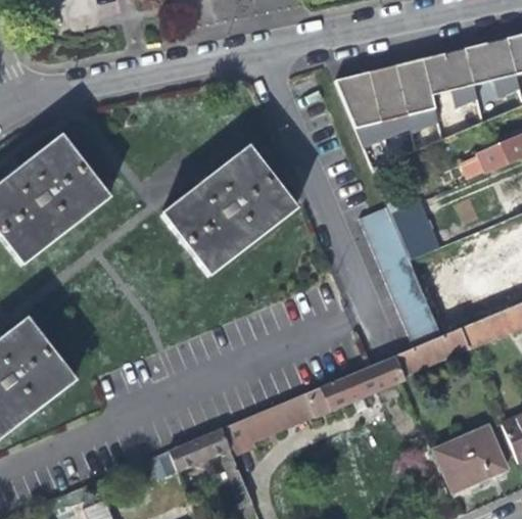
[(521,33),(507,37),(516,73),(521,71),(521,33)]
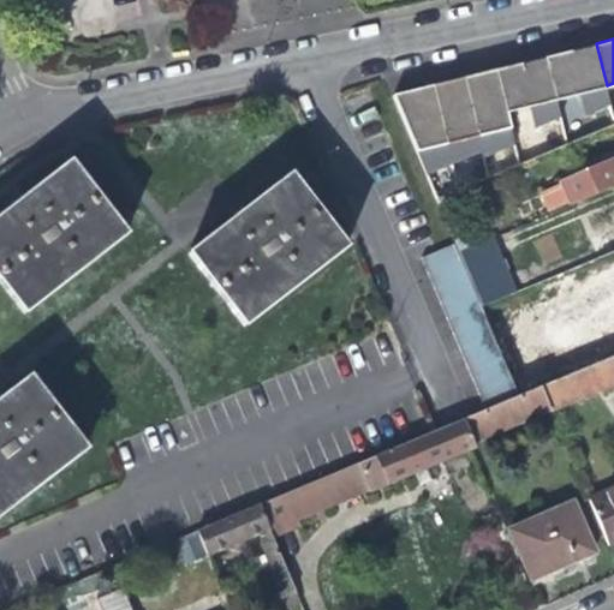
[(585,113),(610,102),(607,85),(596,43),(578,48),(548,55),(558,97),(580,91),(585,113)]
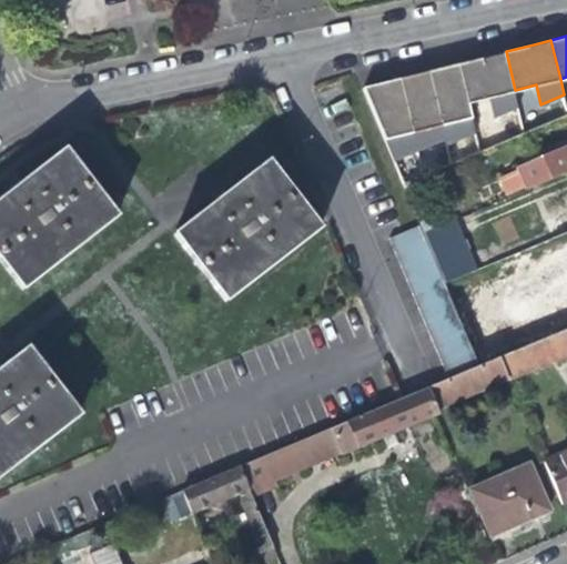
[(496,116),(518,106),(515,90),(506,51),(485,56),(461,62),(469,101),(490,96),(496,116)]
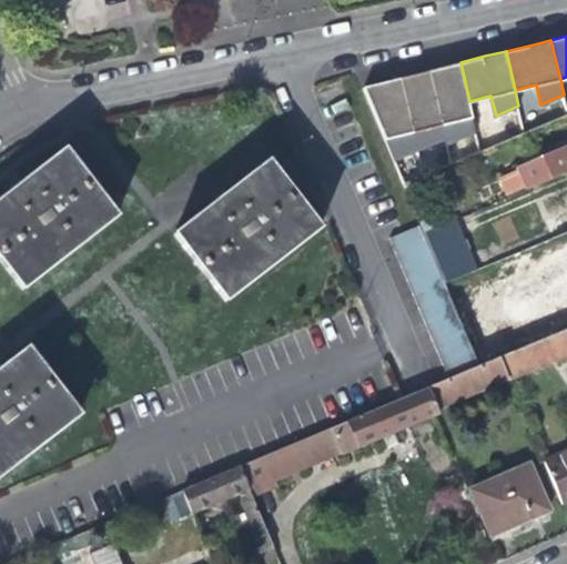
[(432,69),(446,136),(447,141),(476,130),(469,103),(469,101),(461,62),(446,66),(432,69)]
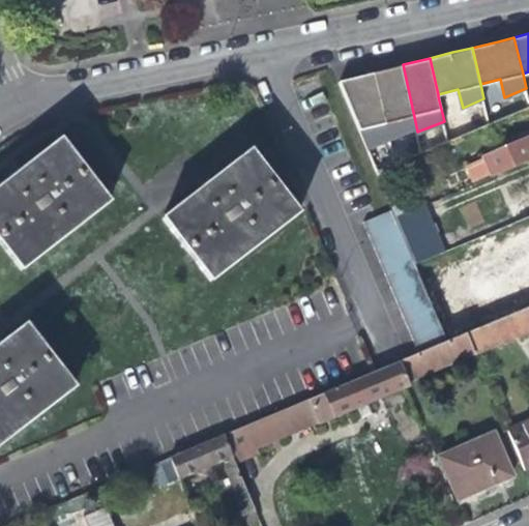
[(416,126),(403,64),(390,67),(373,71),(389,138),(416,126)]
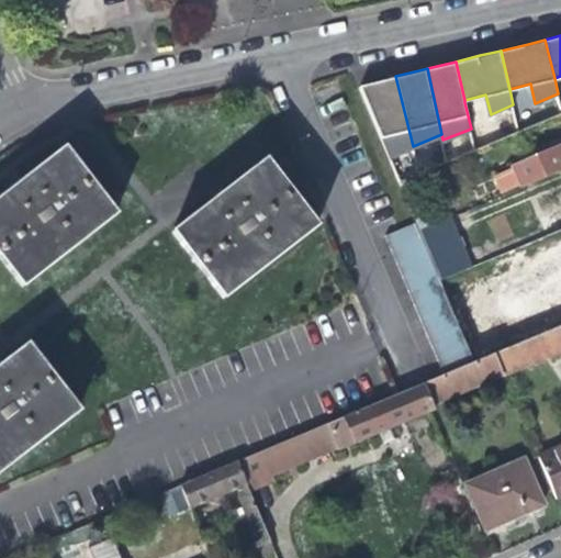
[(413,146),(395,76),(374,81),(360,85),(390,156),(413,146)]
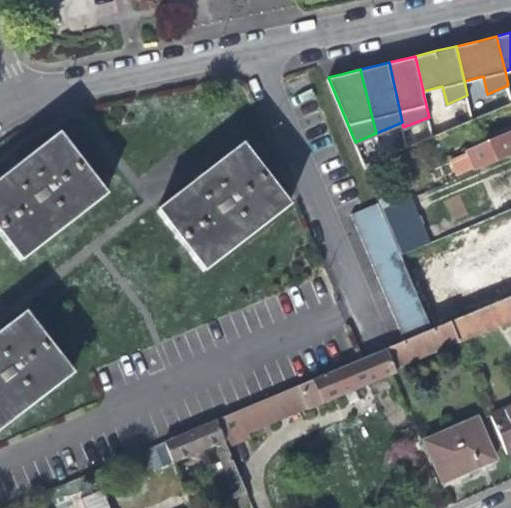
[(477,167),(510,152),(510,134),(509,131),(468,149),(477,167)]
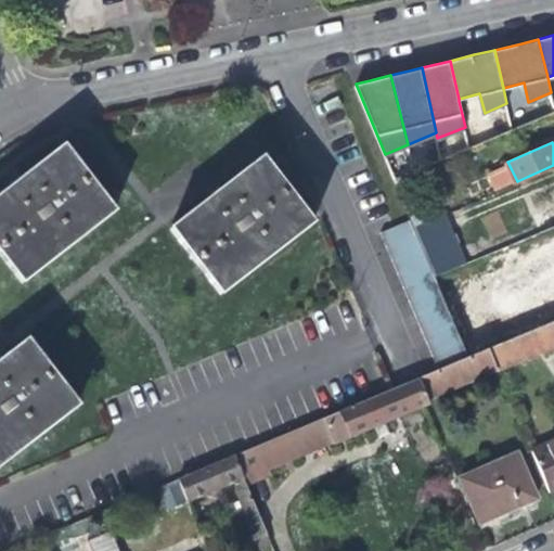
[(0,251),(22,279),(115,206),(64,143),(18,179),(0,193),(0,251)]
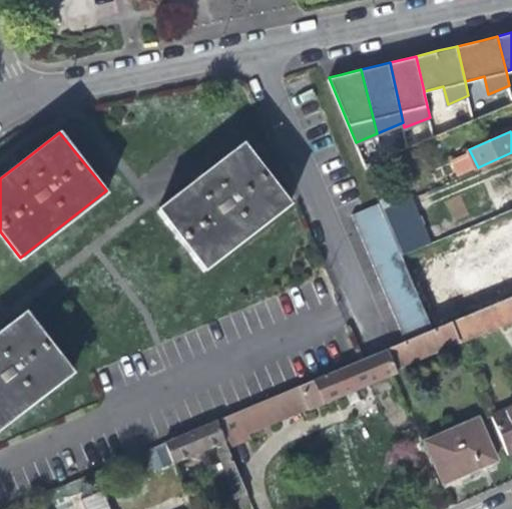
[(206,267),(288,202),(242,143),(200,175),(159,207),(206,267)]
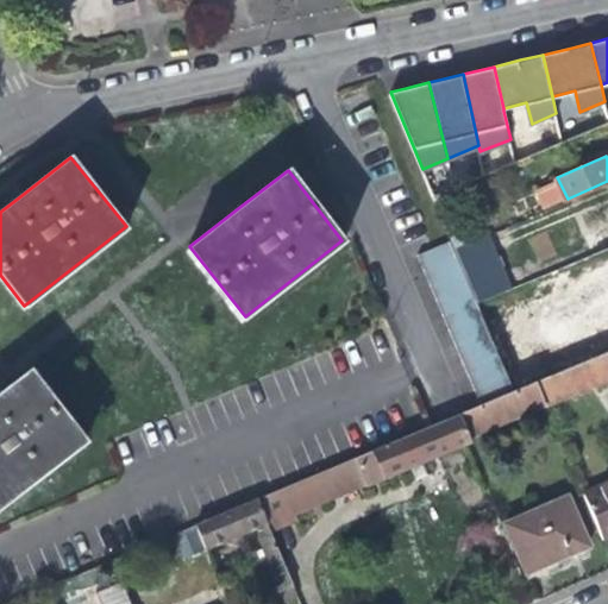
[(458,213),(447,187),(433,194),(444,218),(458,213)]
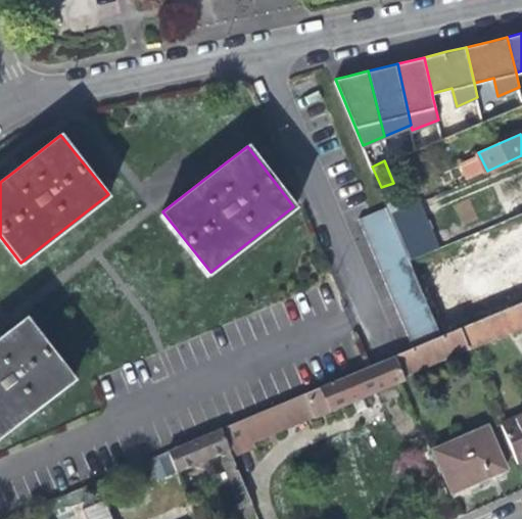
[(402,206),(393,183),(381,187),(388,203),(391,211),(402,206)]
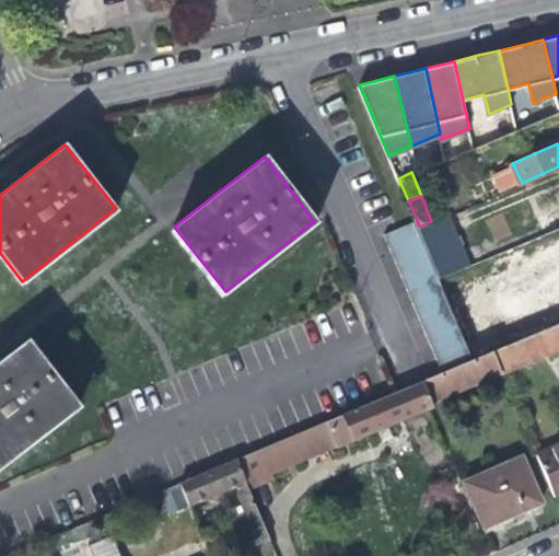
[(450,213),(431,221),(419,227),(429,251),(440,277),(470,264),(450,213)]
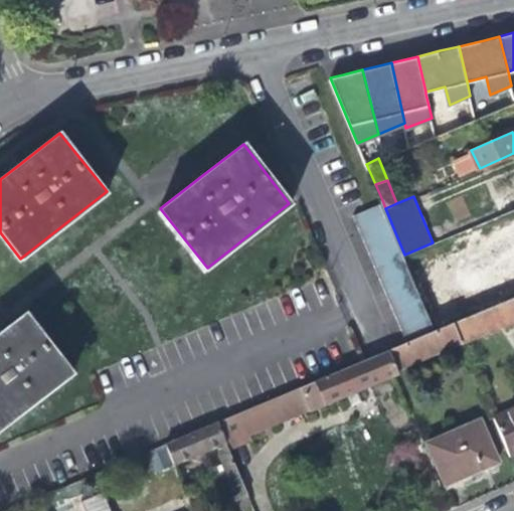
[(352,213),(405,342),(436,329),(416,284),(404,254),(394,230),(385,208),(382,200),(369,206),(365,207),(352,213)]
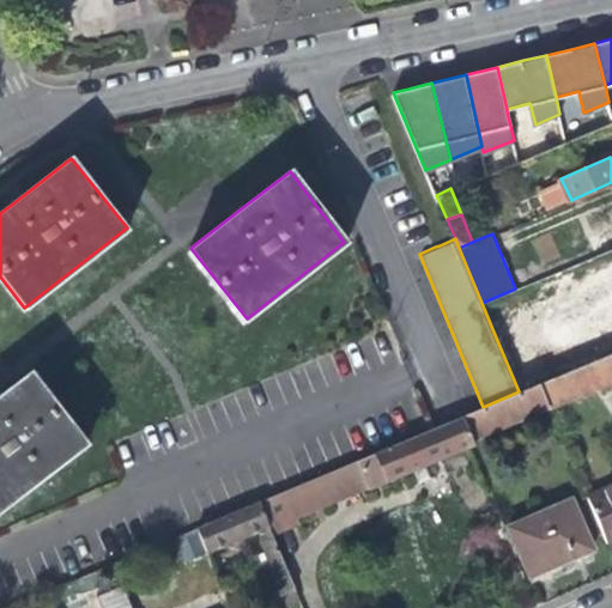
[(611,351),(540,382),(550,402),(611,376),(611,351)]
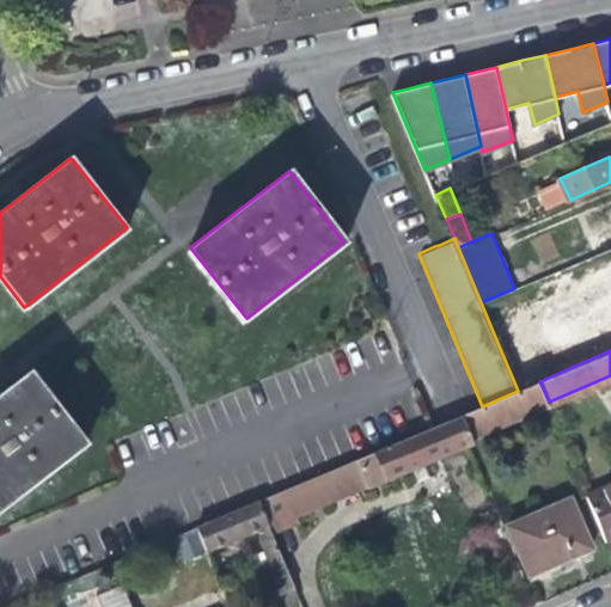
[(0,510),(86,443),(30,372),(0,394),(0,510)]
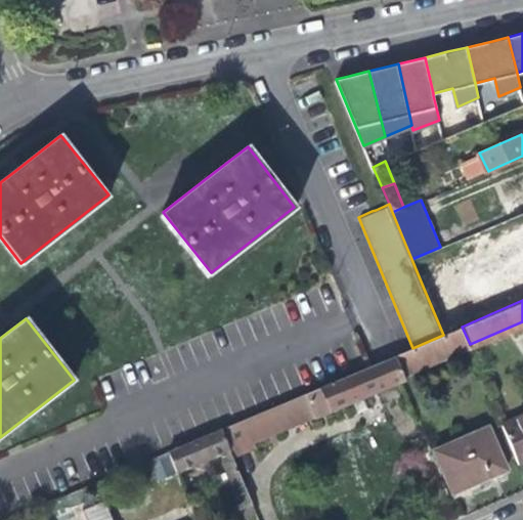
[(402,372),(470,344),(462,327),(443,335),(412,348),(395,354),(402,372)]
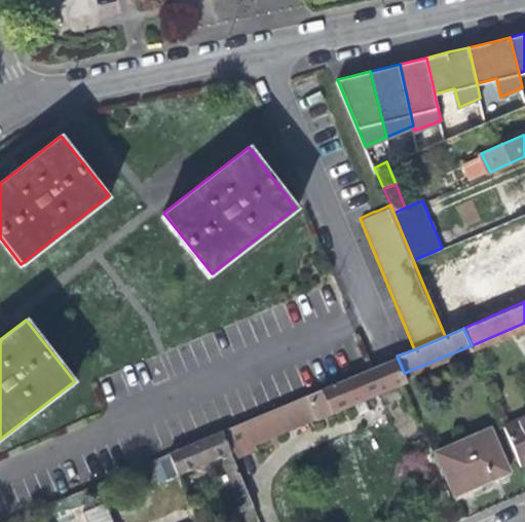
[(313,410),(315,415),(354,399),(406,377),(404,373),(397,356),(381,363),(374,366),(223,430),(230,446),(313,410)]
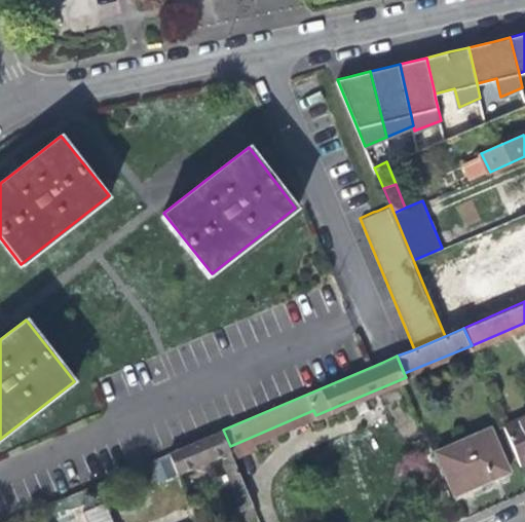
[(524,413),(504,422),(521,462),(524,460),(524,413)]
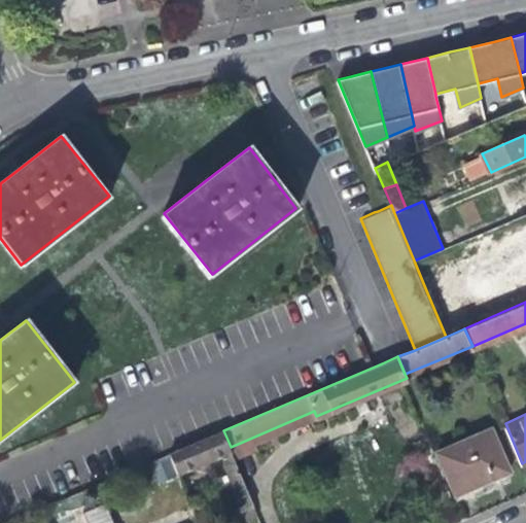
[(492,427),(437,450),(455,492),(482,481),(510,469),(492,427)]
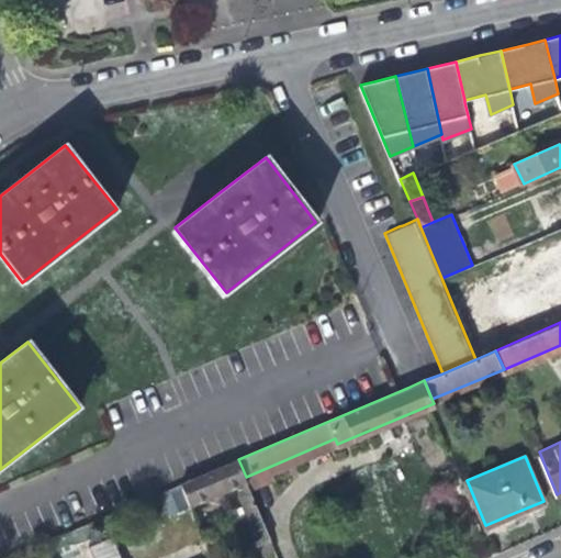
[(262,548),(275,544),(246,477),(238,459),(182,482),(191,502),(194,511),(195,513),(219,504),(240,494),(262,548)]
